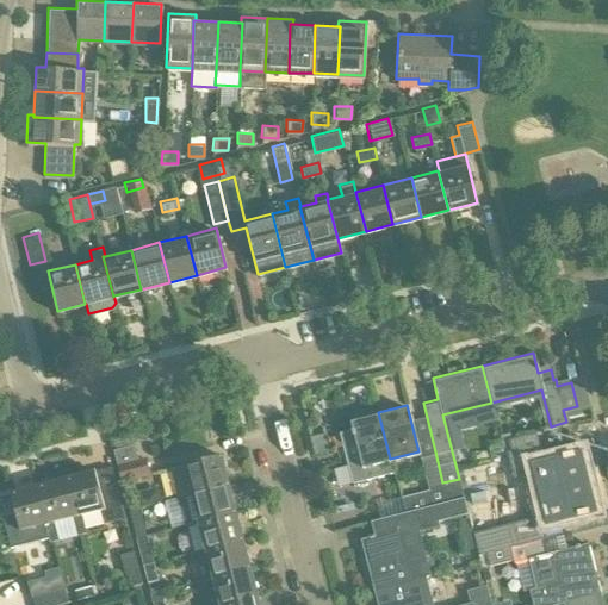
[(349,419),(352,426),(337,430),(351,480),(392,469),(390,459),(378,412),(374,413),(373,407),(354,412),(355,418),(349,419)]
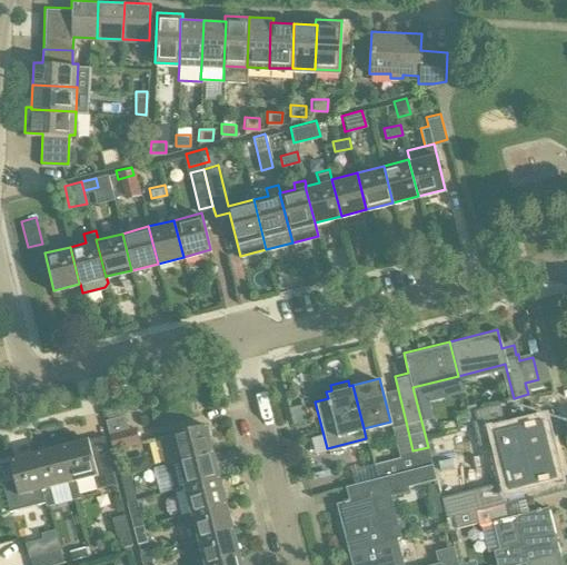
[(503,457),(546,446),(539,420),(509,428),(501,400),(474,407),(471,408),(474,418),(479,436),(496,432),(503,457)]
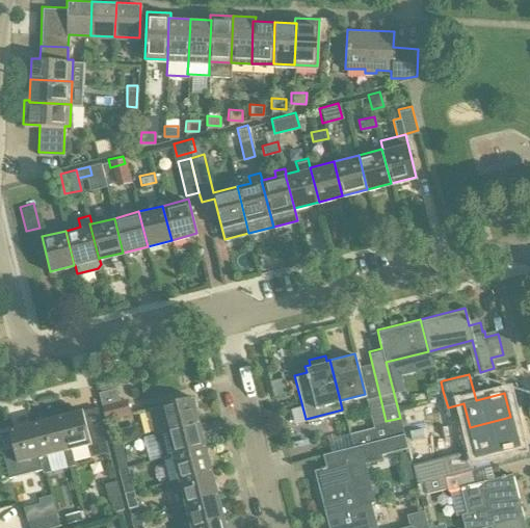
[(116,386),(98,390),(105,417),(129,411),(126,397),(120,398),(116,386)]
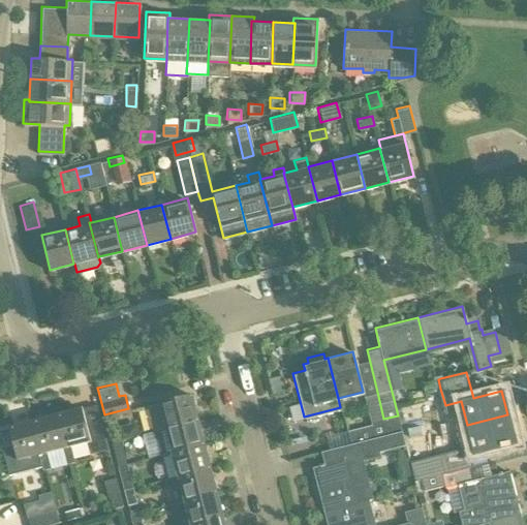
[(383,419),(377,392),(364,396),(371,422),(383,419)]
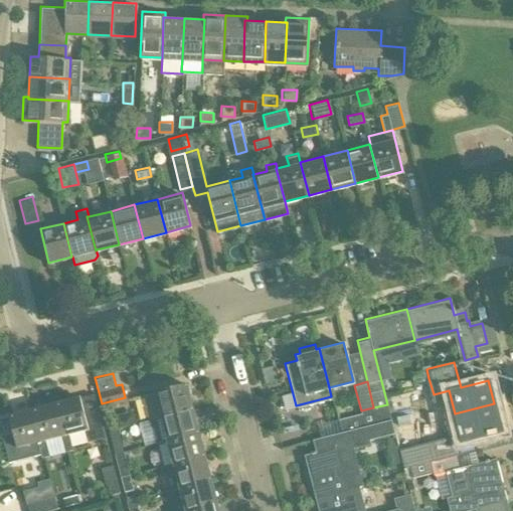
[(186,382),(153,390),(143,393),(149,417),(159,414),(192,406),(186,382)]
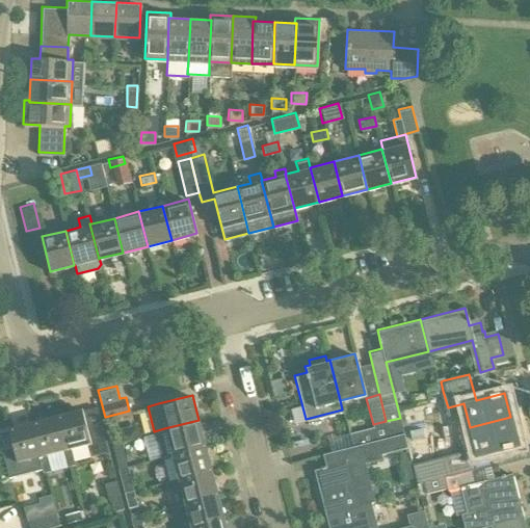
[(81,408),(56,415),(64,448),(60,449),(65,465),(74,463),(70,447),(86,442),(88,450),(107,446),(101,422),(85,425),(81,408)]
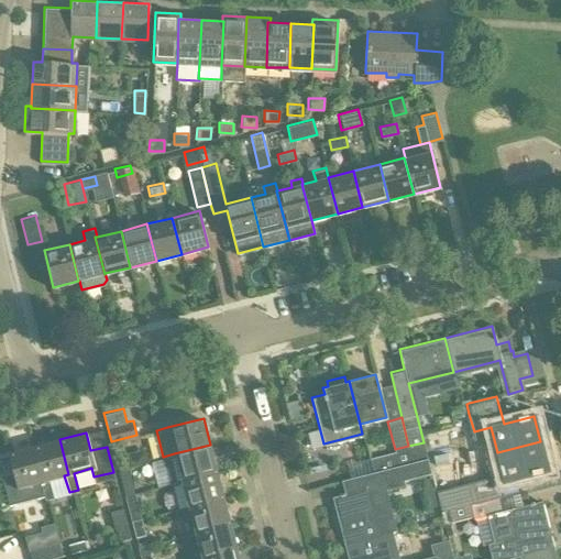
[(68,474),(59,439),(33,447),(42,481),(39,482),(44,499),(53,496),(48,480),(64,475),(68,474)]
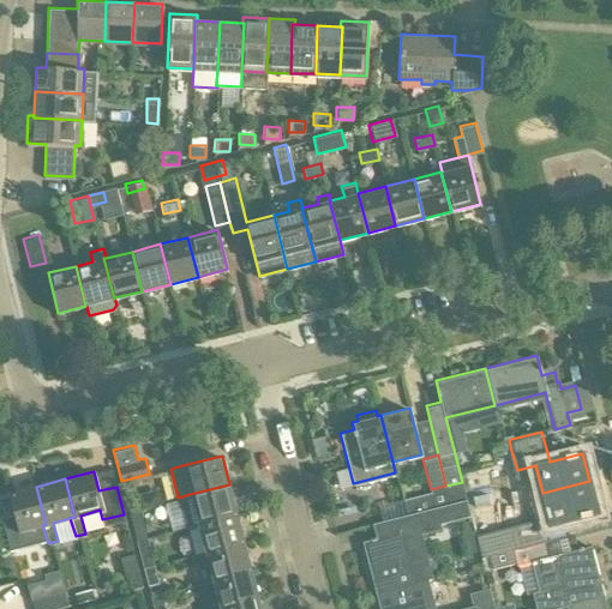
[(589,481),(543,493),(550,523),(597,511),(589,481)]
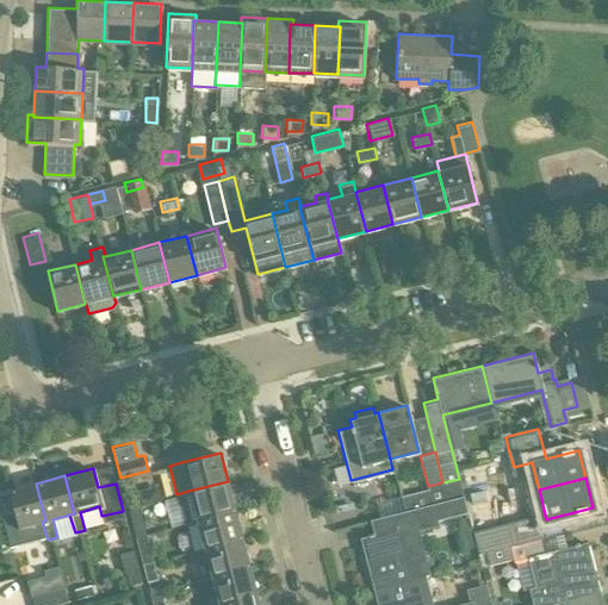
[(428,486),(428,488),(401,496),(404,509),(463,494),(463,493),(459,479),(442,482),(428,486)]
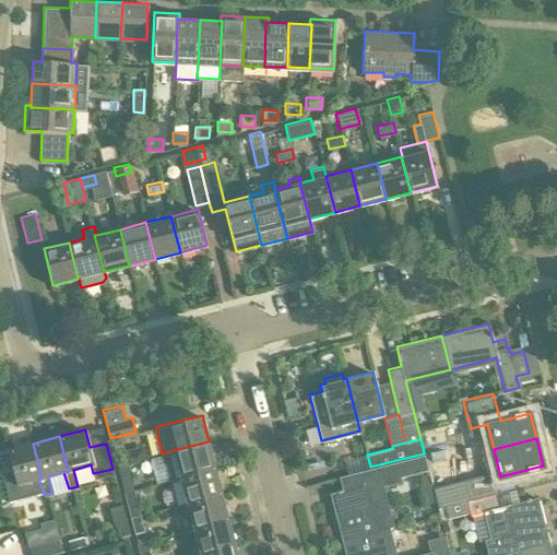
[(215,467),(209,441),(173,450),(179,476),(215,467)]
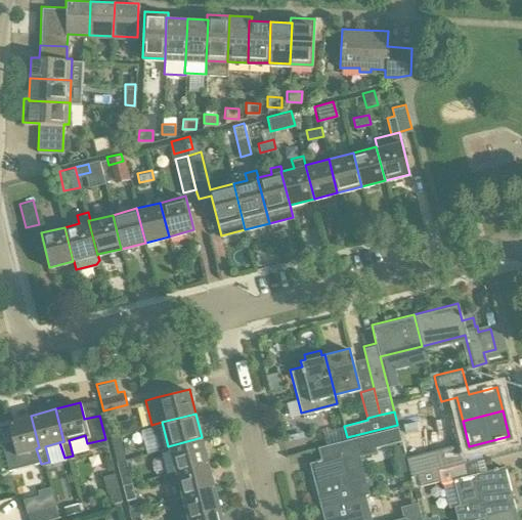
[(31,416),(7,421),(15,453),(16,453),(36,448),(39,447),(31,416)]
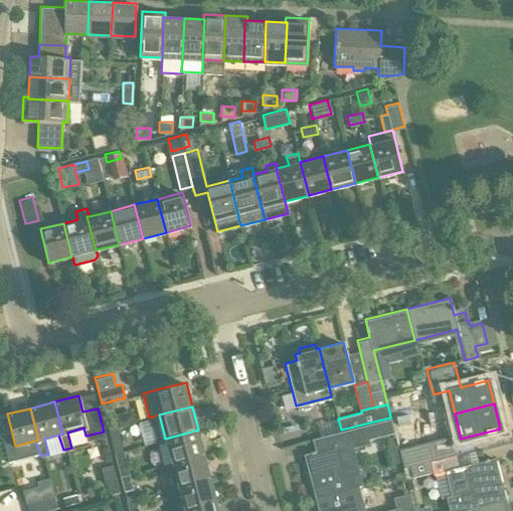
[(412,410),(390,416),(390,417),(392,428),(414,421),(412,410)]
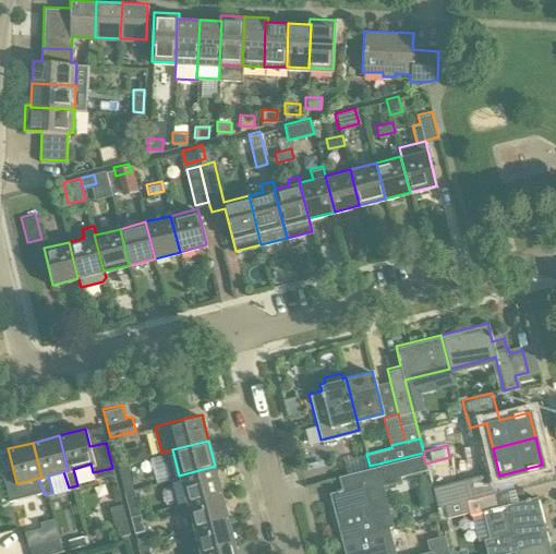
[(336,520),(340,538),(374,528),(391,525),(381,483),(400,479),(398,474),(426,467),(425,464),(423,453),(370,466),(342,473),(342,474),(353,471),(357,484),(329,491),(336,520)]
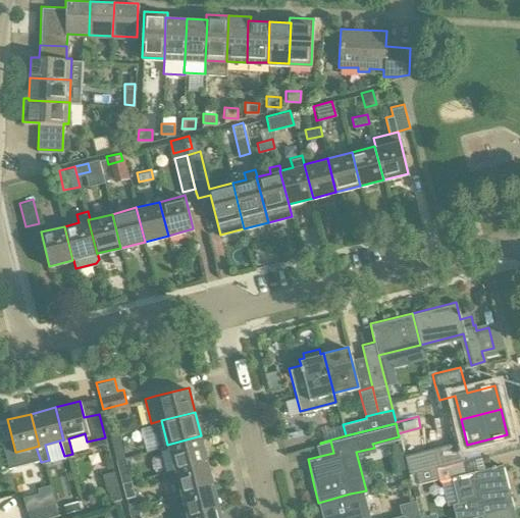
[(115,458),(124,456),(118,432),(109,434),(115,458)]
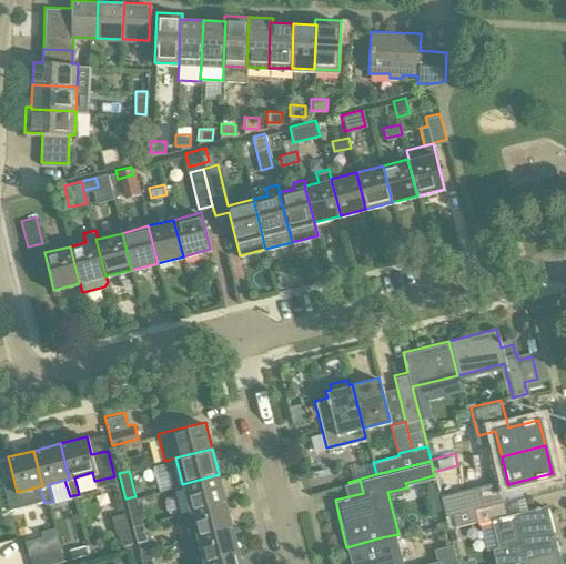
[(219,474),(182,484),(189,510),(225,500),(219,474)]
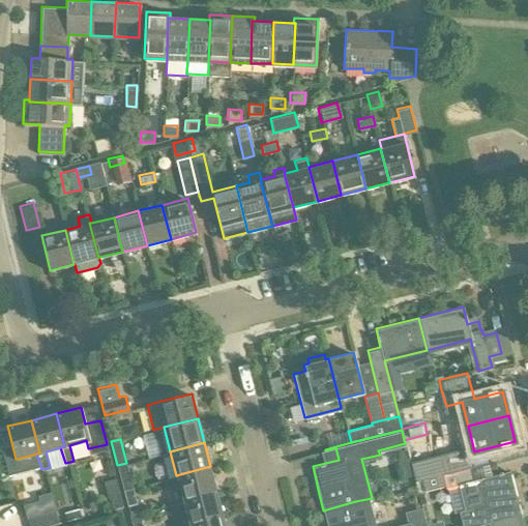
[(123,489),(133,487),(126,463),(117,465),(123,489)]
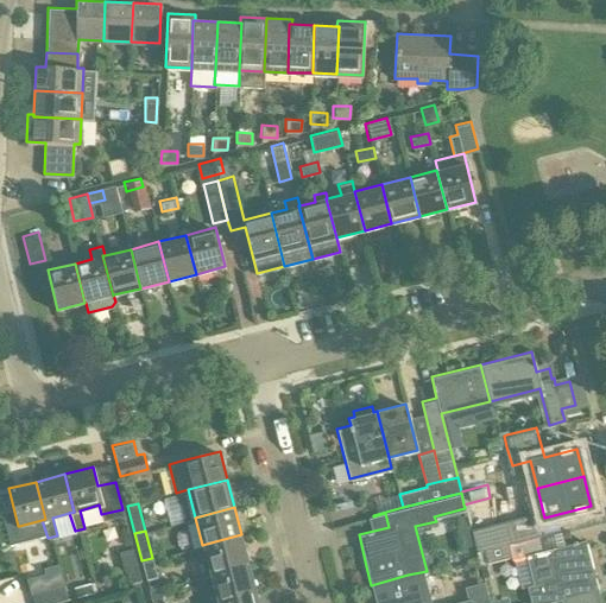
[(241,534),(202,545),(209,573),(248,563),(241,534)]
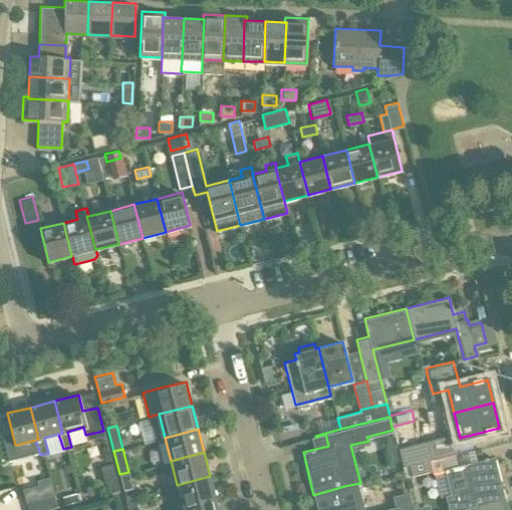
[(450,493),(445,494),(448,509),(460,509),(474,507),(474,506),(505,498),(494,456),(463,464),(444,469),(450,493)]
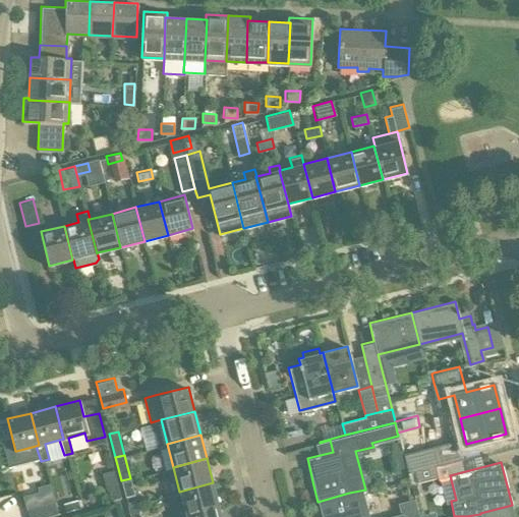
[(102,472),(108,500),(119,497),(112,469),(102,472)]
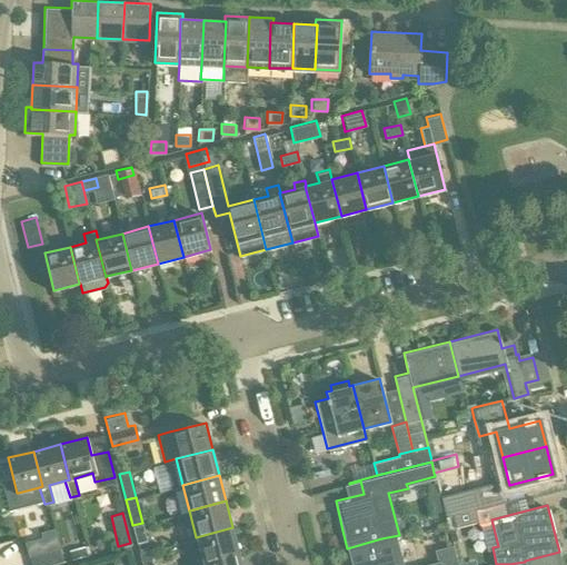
[(147,538),(142,523),(132,525),(137,542),(147,538)]
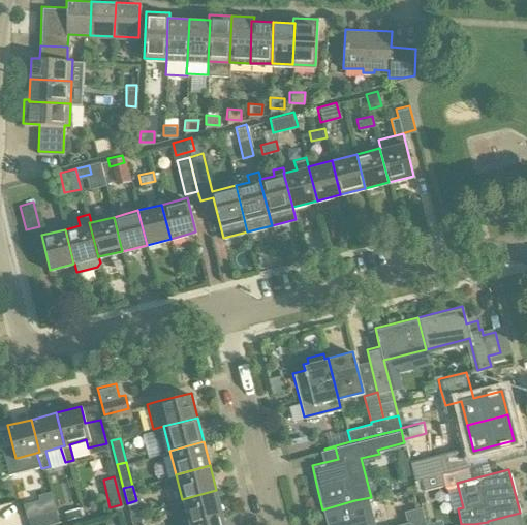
[(216,490),(182,499),(189,524),(223,515),(216,490)]
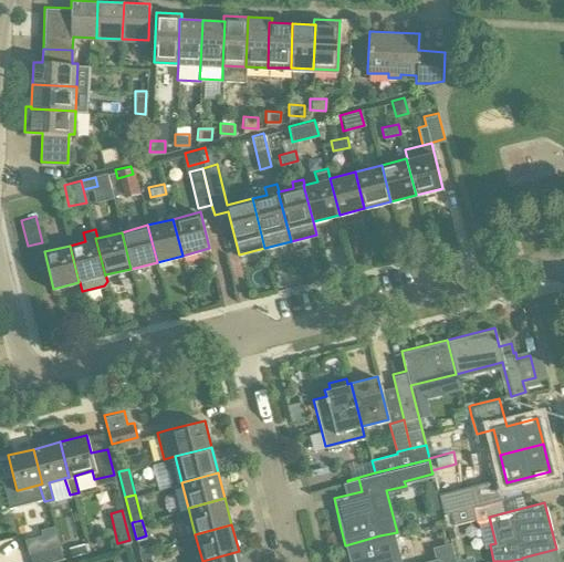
[(386,561),(379,536),(345,545),(350,561),(386,561)]
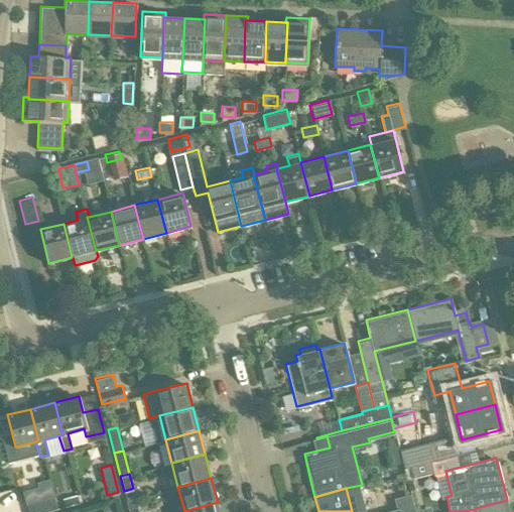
[(61,497),(65,506),(79,502),(76,493),(61,497)]
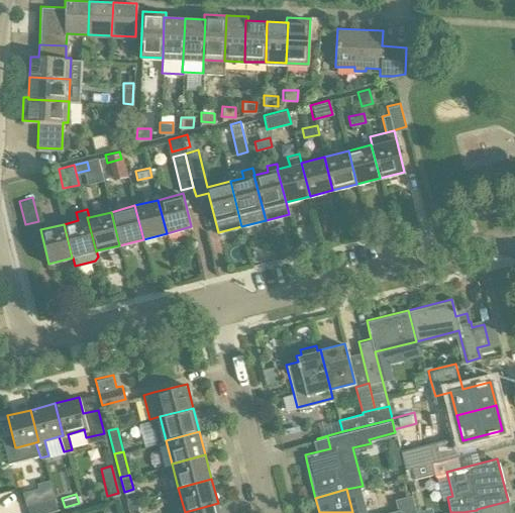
[(28,512),(38,512),(57,509),(54,497),(26,504),(28,512)]
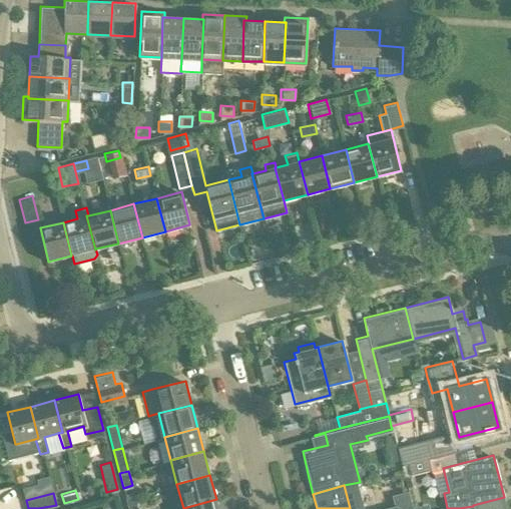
[(127,508),(136,508),(137,508),(134,494),(124,496),(127,508)]
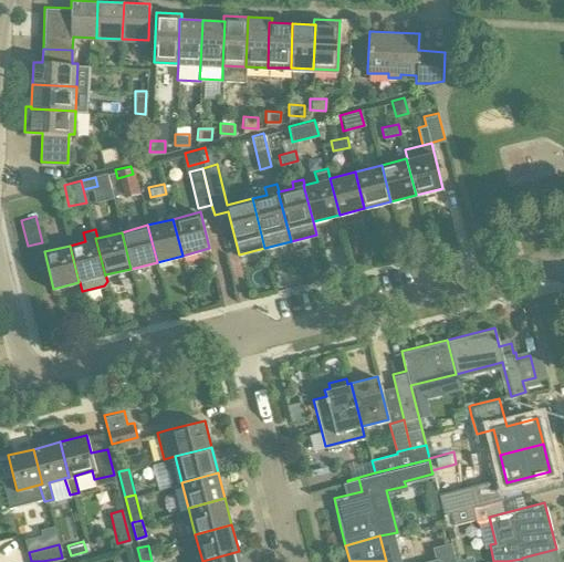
[(113,561),(131,561),(127,549),(111,552),(113,561)]
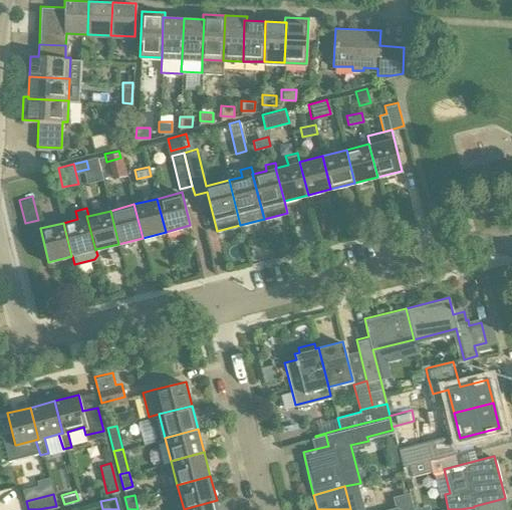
[(507,509),(505,498),(474,506),(474,507),(474,509),(507,509)]
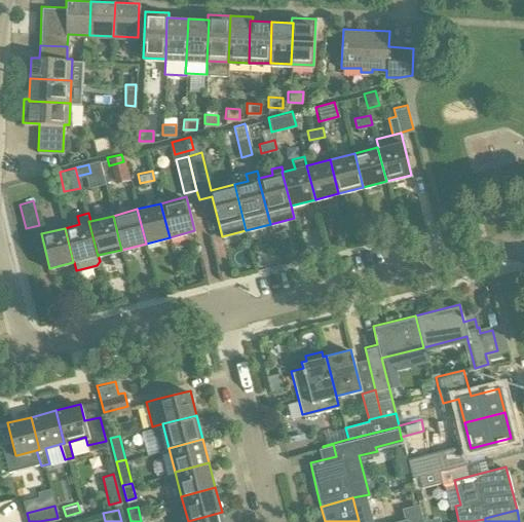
[(224,521),(222,512),(188,521),(187,521),(224,521)]
